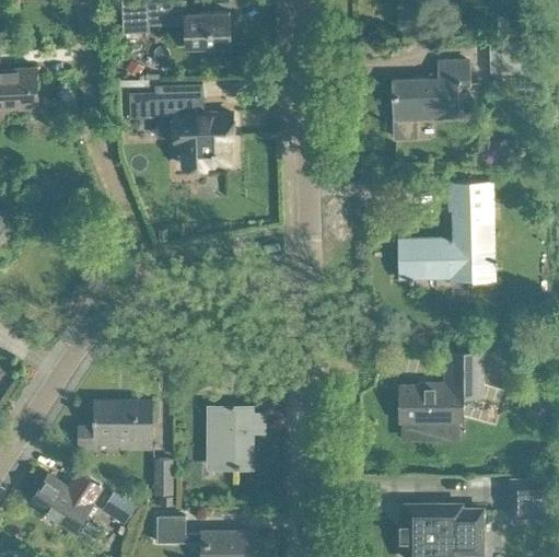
[(183,14),(183,1),(146,3),(147,26),(184,24),(185,48),(229,46),(228,13),(183,14)]
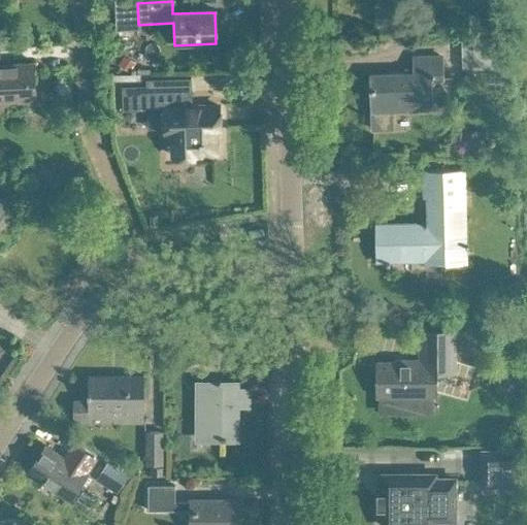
[(461,71),(499,70),(498,39),(460,40),(461,71)]
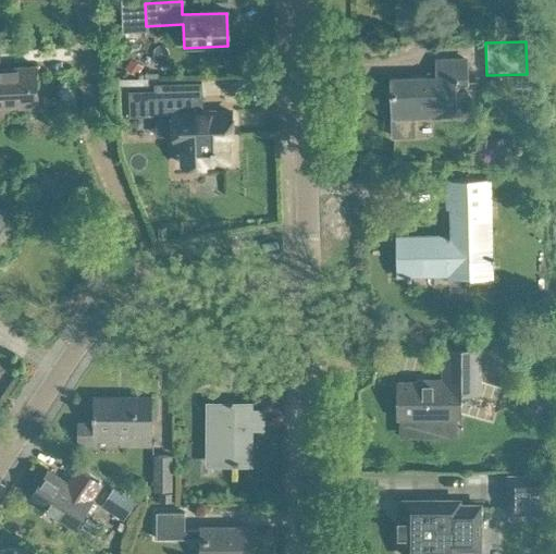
[(392,139),(415,138),(414,119),(454,118),(454,85),(466,85),(466,62),(435,62),(436,78),(390,81),(392,139)]
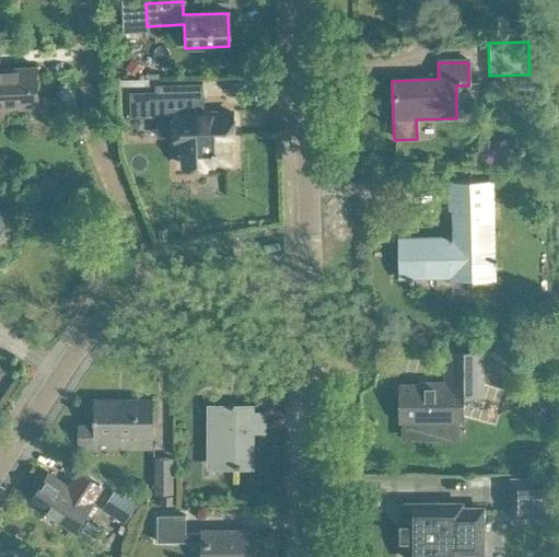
[(0,102),(1,102),(1,109),(18,108),(18,111),(38,109),(35,68),(15,69),(15,70),(0,71),(0,102)]
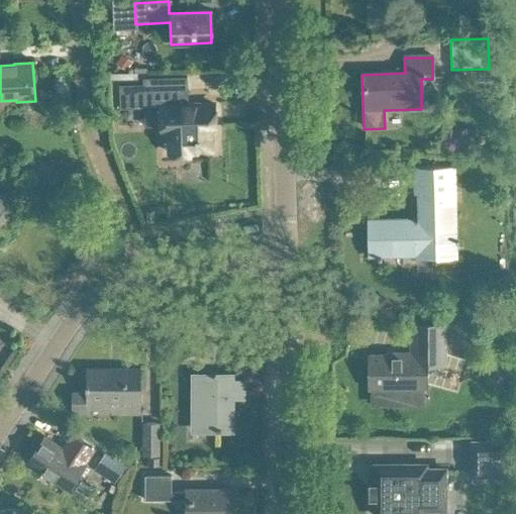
[(141,86),(118,86),(119,109),(143,108),(160,108),(160,133),(167,132),(168,155),(187,155),(187,152),(209,151),(209,125),(213,125),(212,106),(186,107),(186,92),(185,78),(141,80),(141,86)]
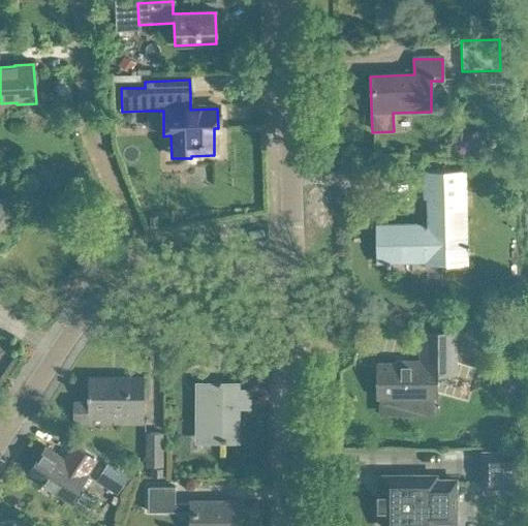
[(428,224),(375,225),(375,265),(423,264),(423,268),(465,267),(465,256),(464,198),(462,198),(462,173),(421,174),(422,200),(427,200),(428,224)]
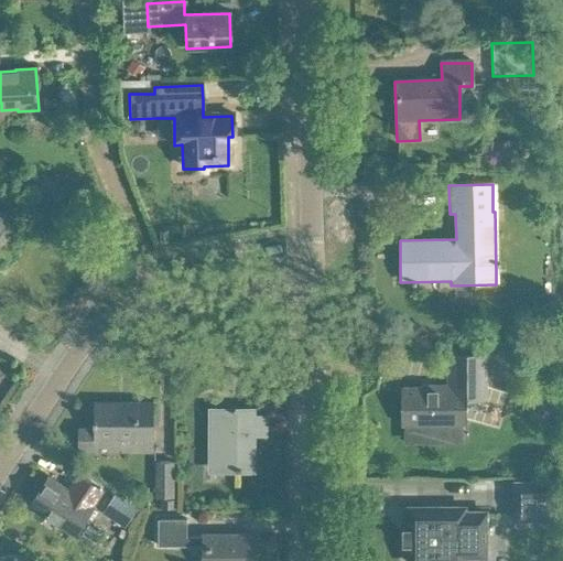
[(403,425),(403,430),(450,442),(453,427),(464,427),(464,400),(486,401),(486,355),(445,354),(445,387),(420,387),(420,389),(401,389),(401,425),(403,425)]
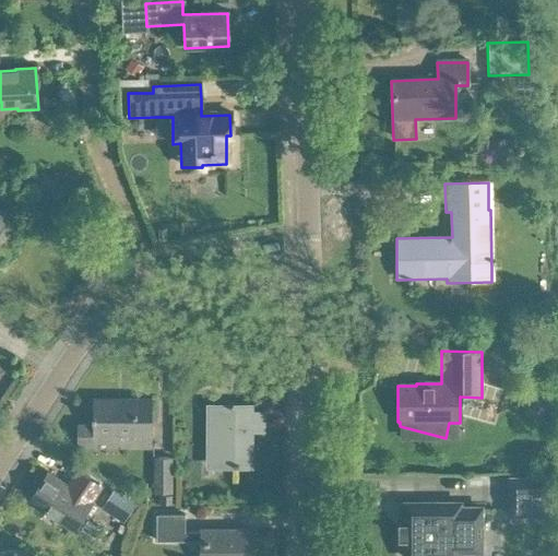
[(151,448),(150,401),(120,401),(120,404),(93,404),(93,425),(76,424),(76,449),(94,450),(94,444),(120,442),(120,449),(151,448)]
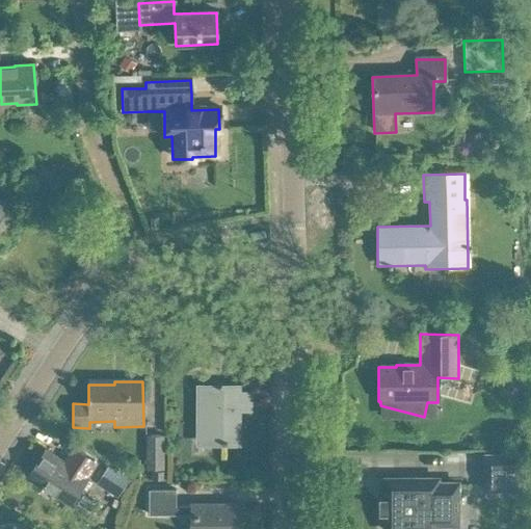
[(248,411),(248,394),(237,393),(237,388),(197,388),(197,439),(211,439),(211,444),(221,444),(221,445),(237,445),(237,411),(248,411)]
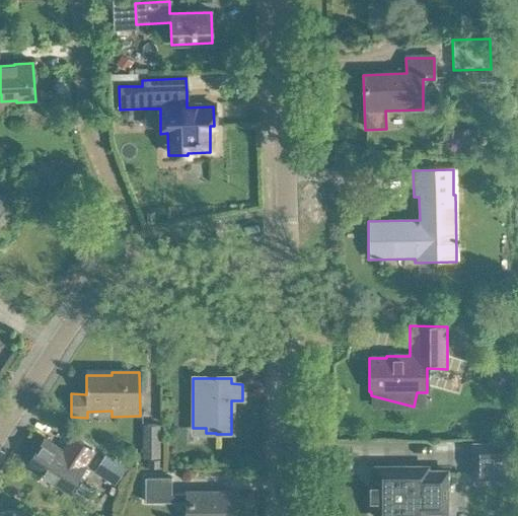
[(158,459),(159,425),(142,425),(142,459),(158,459)]
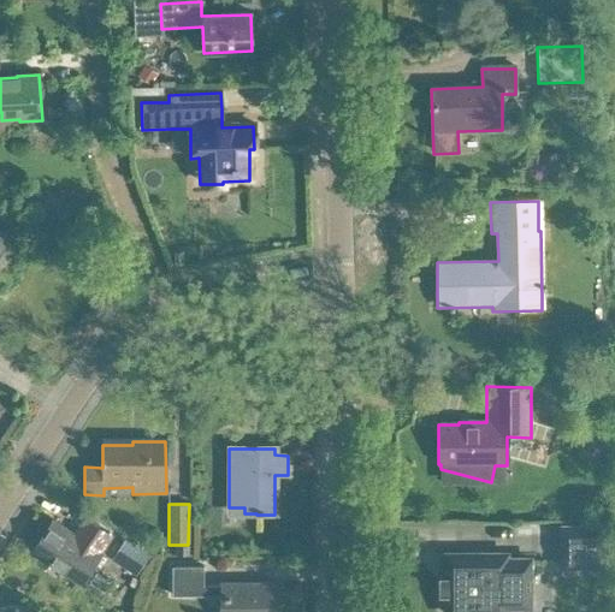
[(111,535),(84,518),(74,535),(52,522),(31,553),(81,586),(101,554),(99,553),(111,535)]
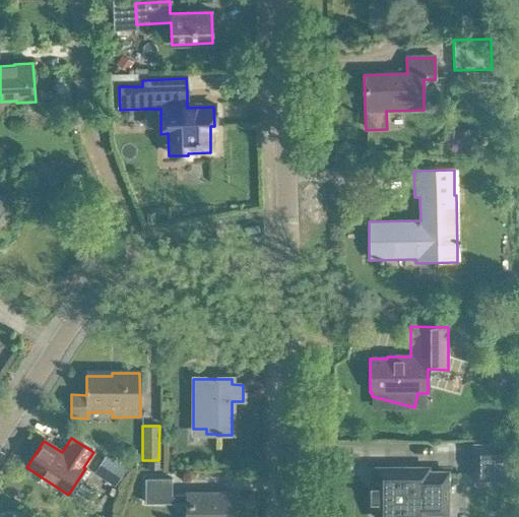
[(472,481),(509,481),(509,444),(472,444),(472,481)]
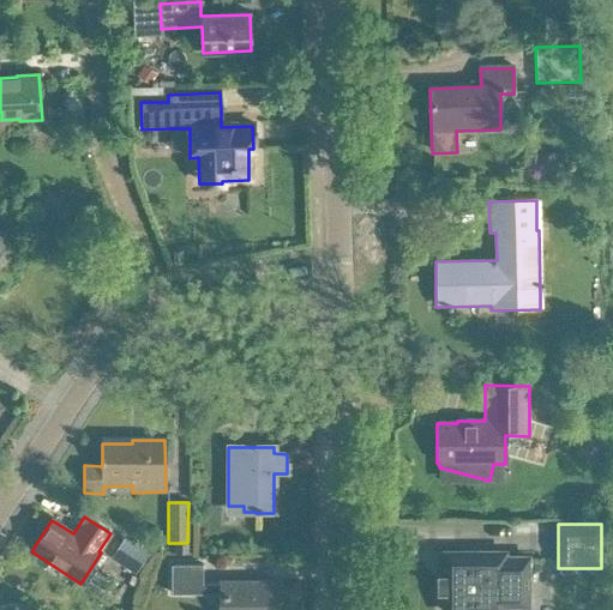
[(140,573),(154,553),(130,536),(115,557),(140,573)]
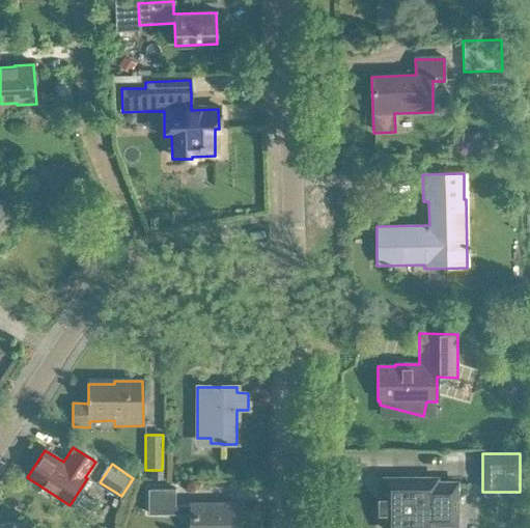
[(439,481),(439,476),(381,476),(381,527),(439,527),(439,526),(458,526),(457,481),(439,481)]
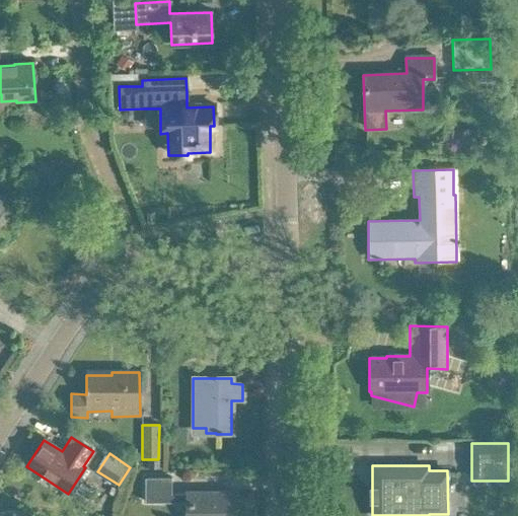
[(170,495),(170,478),(144,478),(144,503),(186,503),(185,515),(233,515),(234,494),(186,494),(170,495)]
